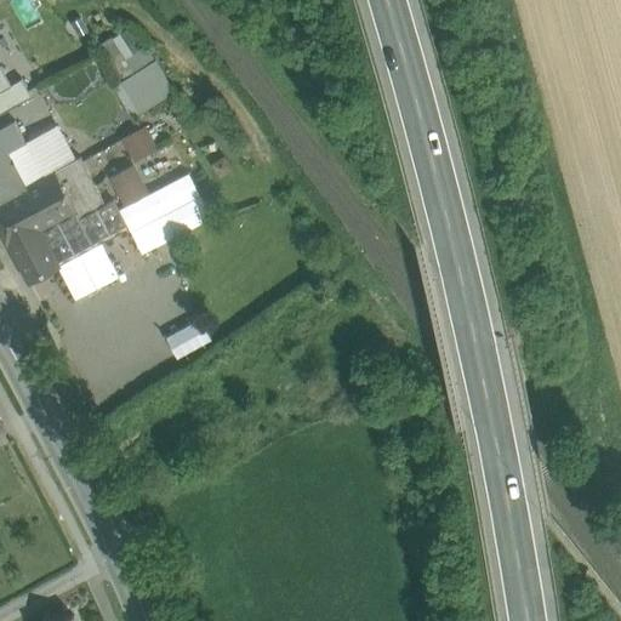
[(119,77),(113,79),(127,112),(167,96),(137,23),(103,38),(119,77)]
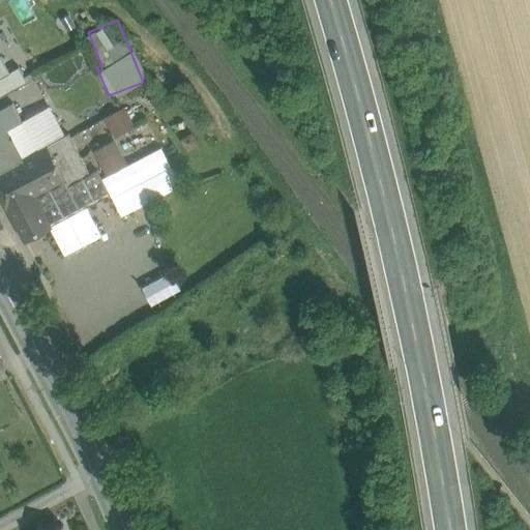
[(0,91),(24,80),(16,64),(5,69),(0,58),(0,91)]
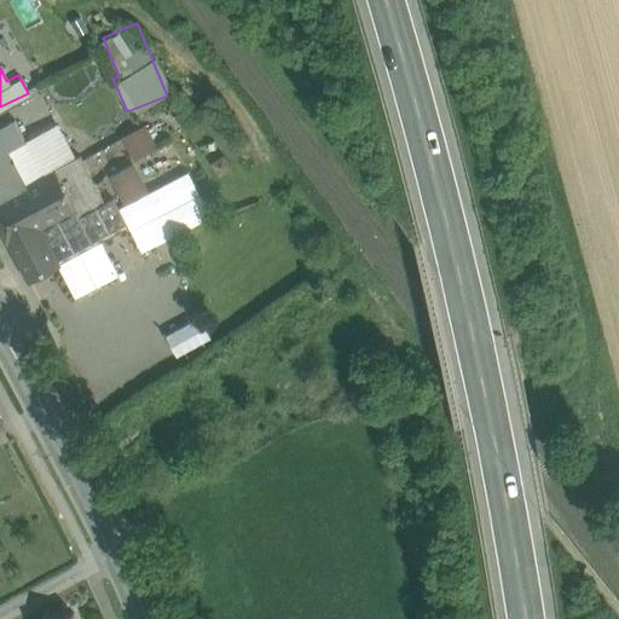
[(27,142),(15,120),(0,127),(0,136),(7,151),(27,142)]
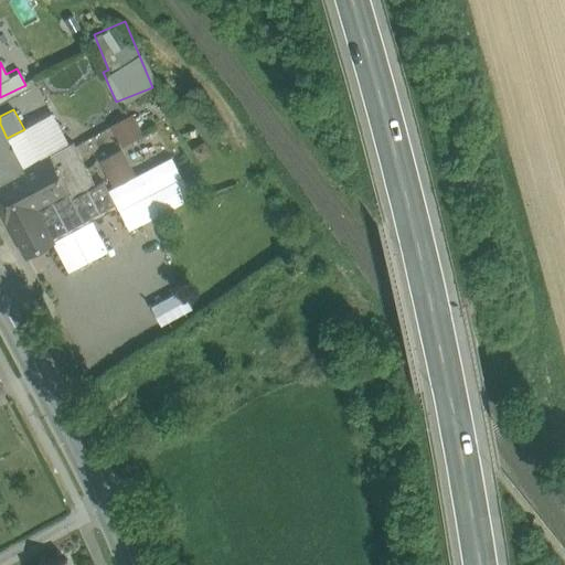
[(130,112),(108,121),(119,144),(141,132),(130,112)]
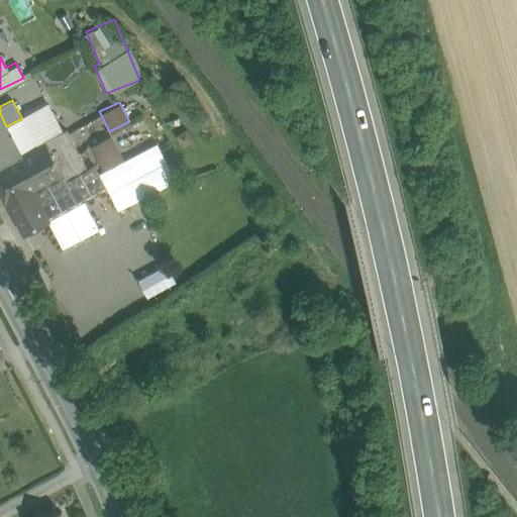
[(6,126),(0,113),(0,186),(10,205),(33,193),(63,178),(64,177),(58,165),(44,142),(21,154),(6,126)]
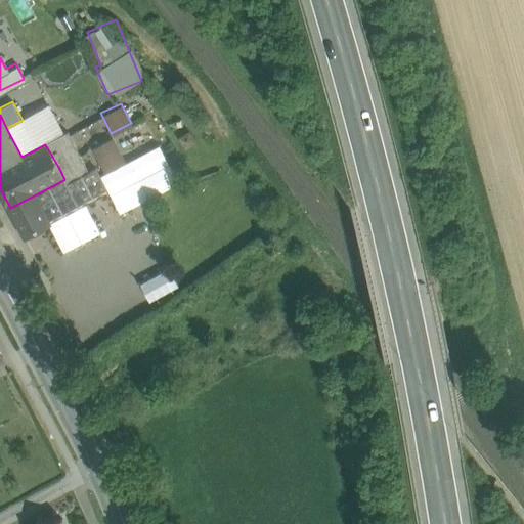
[(68,132),(45,144),(58,167),(80,155),(68,132)]
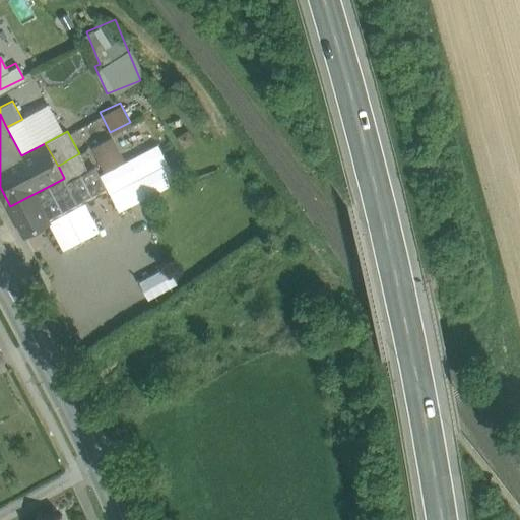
[(79,153),(58,166),(64,178),(63,179),(66,184),(88,172),(79,153)]
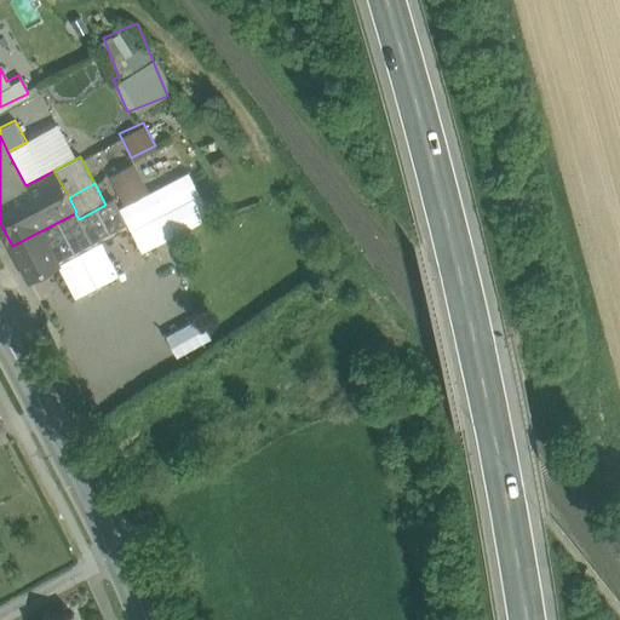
[(40,231),(12,246),(30,280),(58,265),(40,231)]
